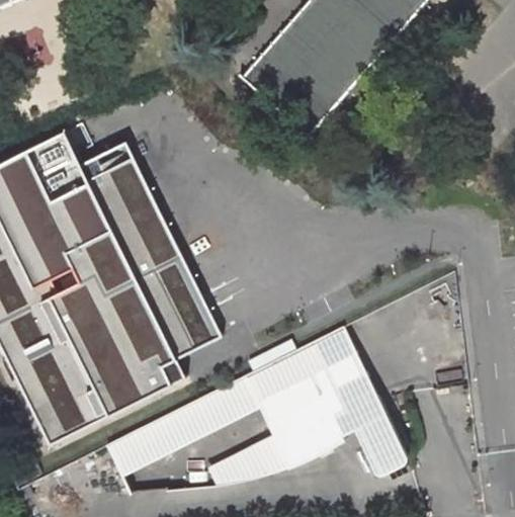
[(307,0),(237,80),(309,142),(430,0),(307,0)]
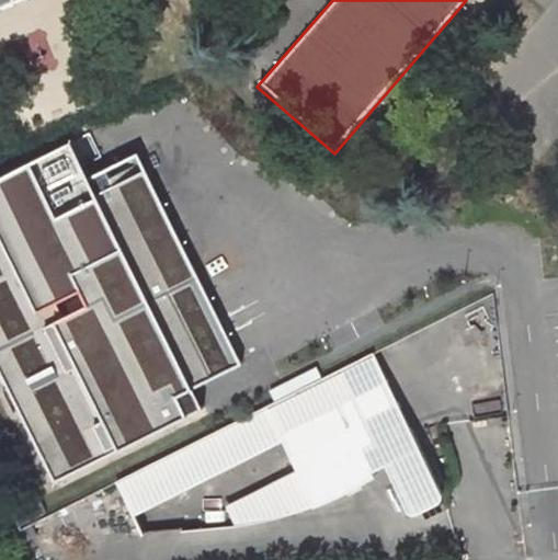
[(70,141),(0,176),(0,366),(55,476),(203,403),(194,387),(241,364),(136,152),(88,175),(70,141)]
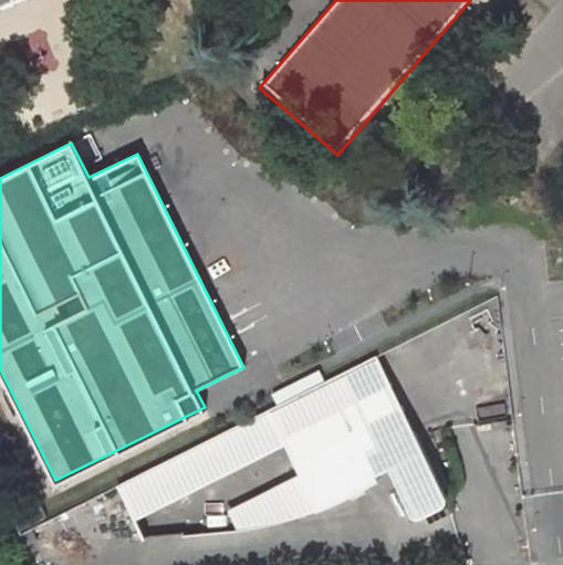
[(442,498),(369,359),(259,414),(272,439),(293,479),(271,491),(288,522),(313,515),(373,482),(368,474),(381,467),(408,515),(416,511),(419,516),(436,508),(433,502),(442,498)]
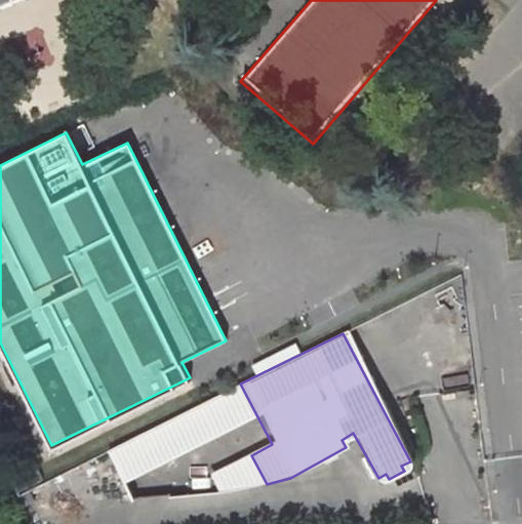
[(110,475),(252,407),(240,384),(96,450),(110,475)]
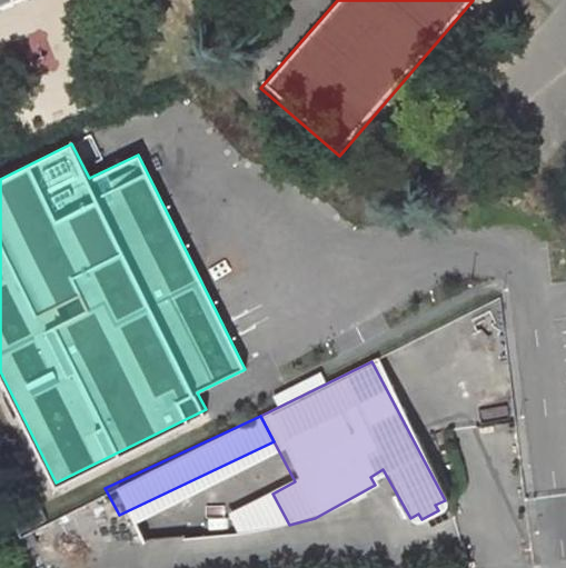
[(232,536),(252,534),(254,534),(274,529),(289,525),(272,494),(224,519),(232,536)]
